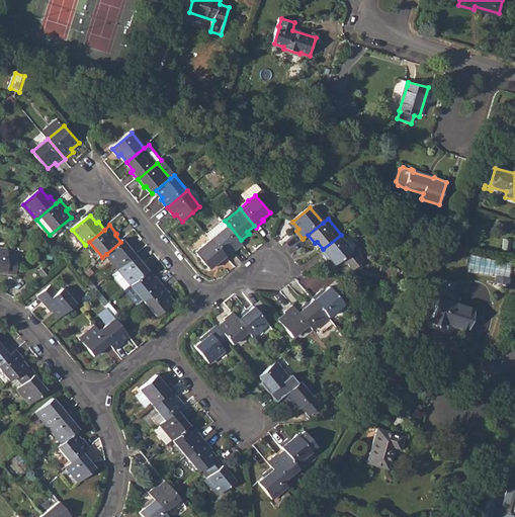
[(229,225),(212,238),(228,256),(235,250),(237,252),(245,245),(241,240),(229,225)]
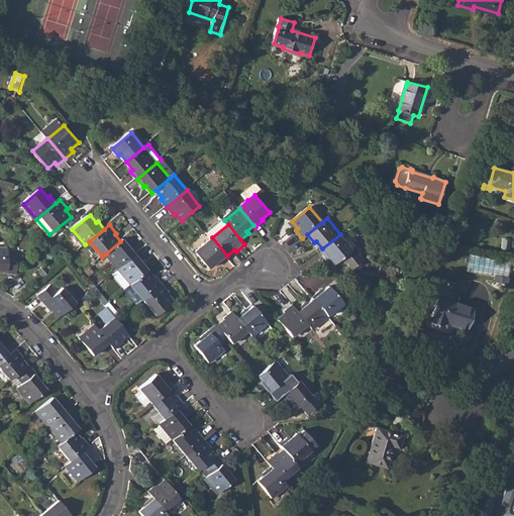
[(322,248),(320,249),(326,258),(328,256),(334,265),(342,258),(355,247),(357,246),(350,237),(345,241),(340,234),(322,248)]
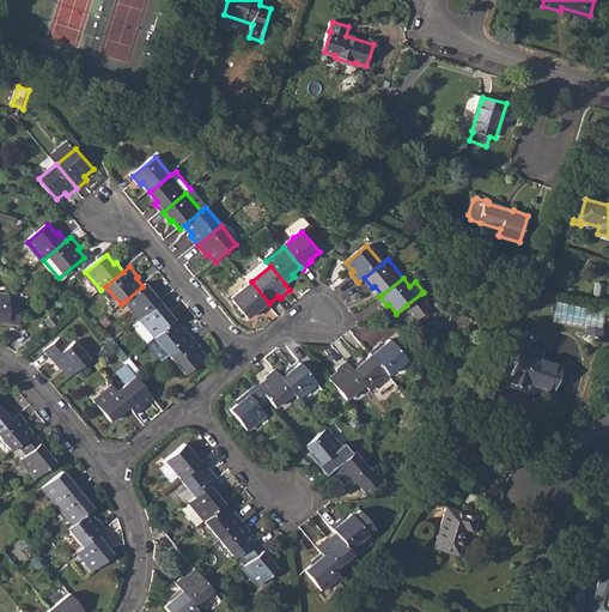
[(251,282),(233,297),(251,319),(260,311),(262,313),(272,306),(269,303),(251,282)]
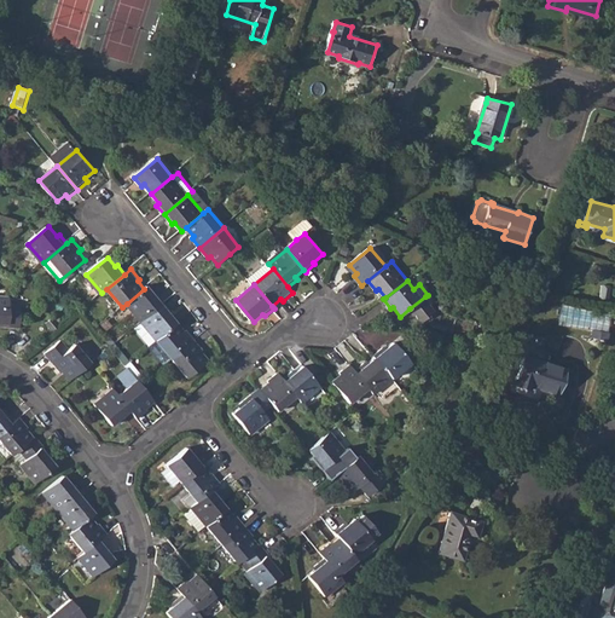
[(144,289),(127,304),(143,322),(166,302),(158,294),(156,295),(149,287),(144,289)]
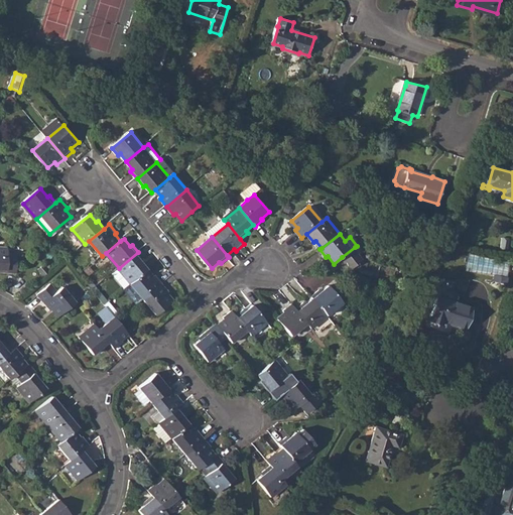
[(0,246),(0,272),(19,273),(20,255),(10,254),(10,247),(0,246)]
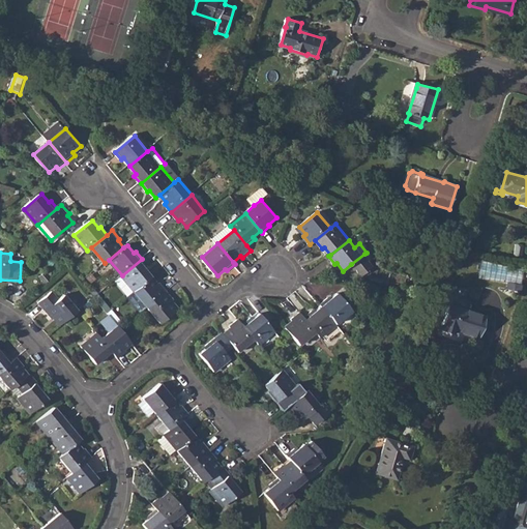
[(363,276),(376,267),(366,255),(354,264),(363,276)]
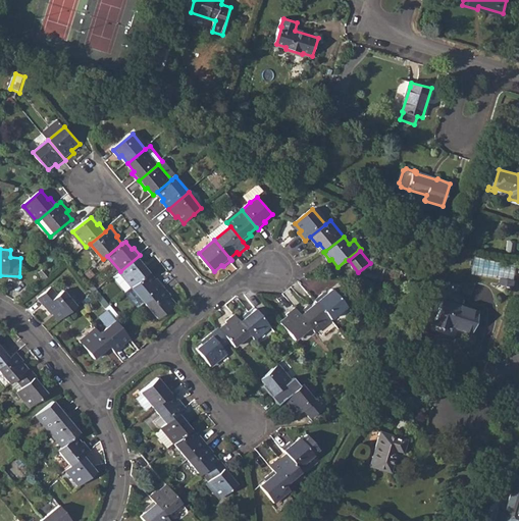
[(140,255),(120,271),(134,288),(151,272),(145,265),(147,263),(140,255)]
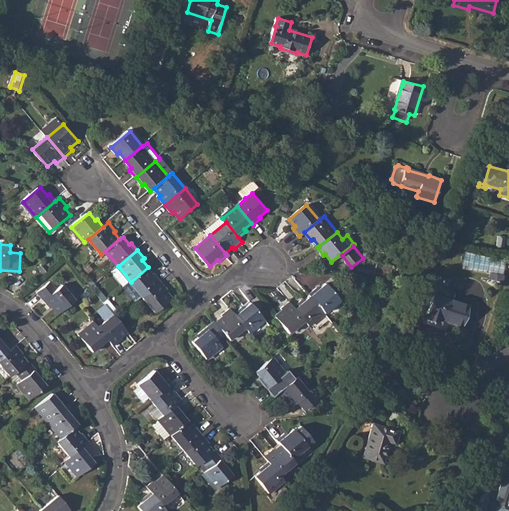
[(40,266),(47,273),(52,268),(46,261),(40,266)]
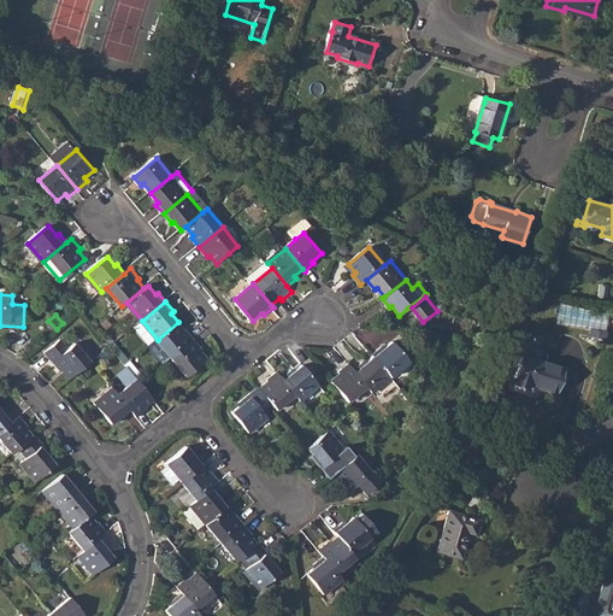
[(178,322),(158,340),(172,358),(196,339),(188,329),(186,330),(178,322)]
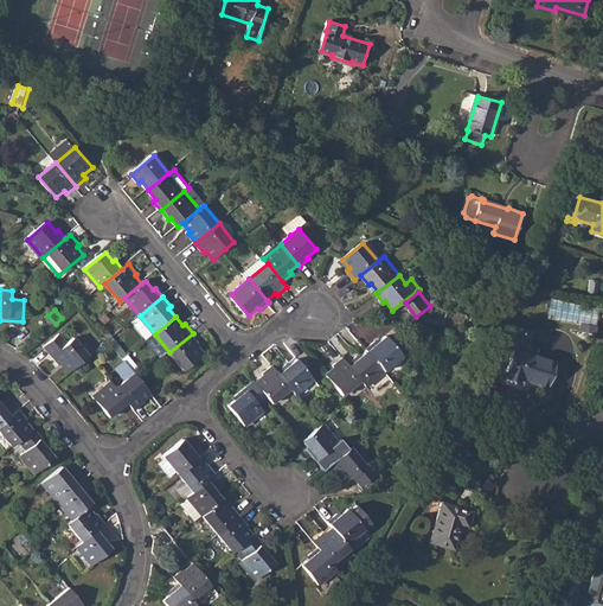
[(582,331),(597,335),(600,326),(588,324),(583,323),(582,326),(582,331)]
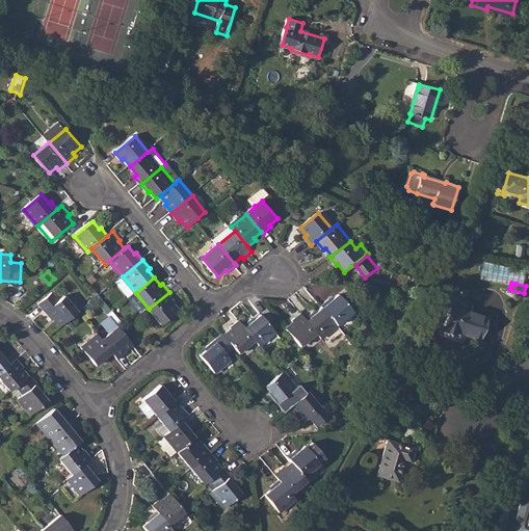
[(61,299),(55,292),(41,304),(54,321),(56,319),(62,326),(64,325),(80,312),(67,295),(61,299)]
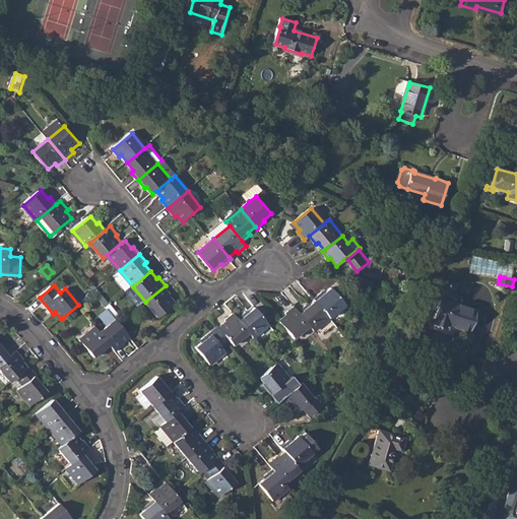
[(166,285),(145,302),(159,318),(177,303),(171,296),(173,294),(166,285)]
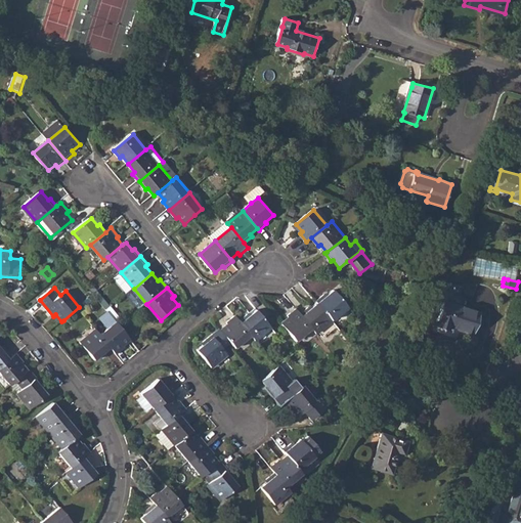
[(326,295),(317,301),(319,303),(335,320),(350,307),(335,291),(328,297),(326,295)]
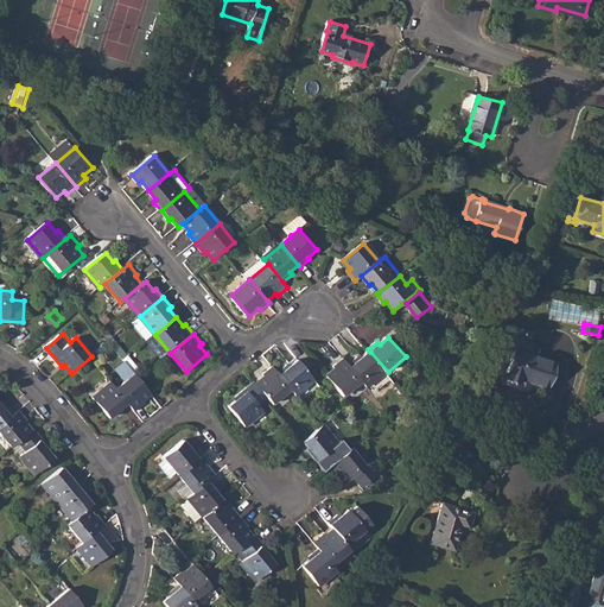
[(508,372),(506,379),(522,384),(523,379),(551,387),(558,364),(516,351),(509,372),(508,372)]
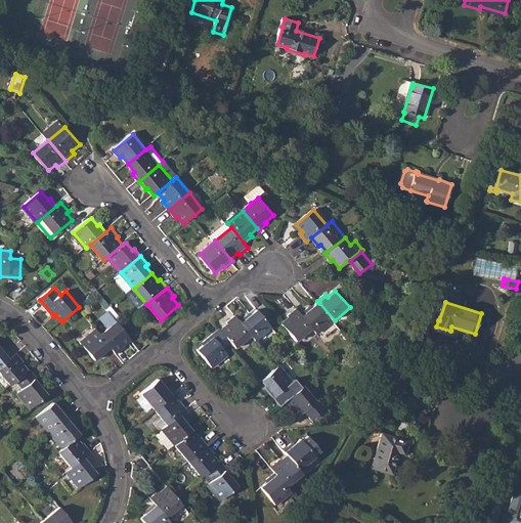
[(310,308),(302,314),(313,329),(318,334),(321,332),(328,338),(338,329),(333,322),(335,320),(319,303),(311,310),(310,308)]
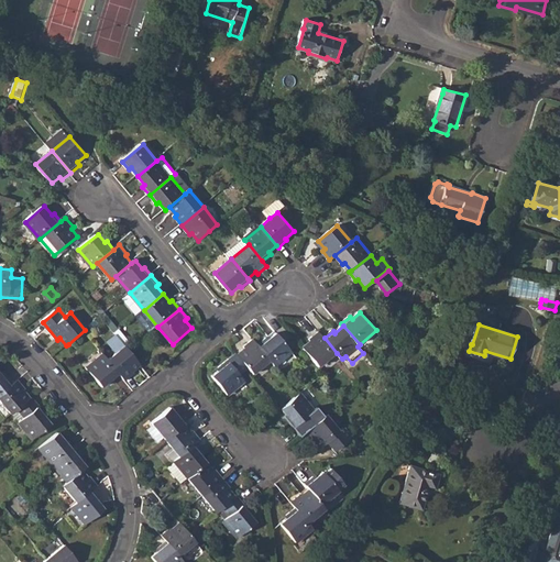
[(313,341),(305,348),(320,366),(337,353),(325,338),(319,332),(311,340),(313,341)]
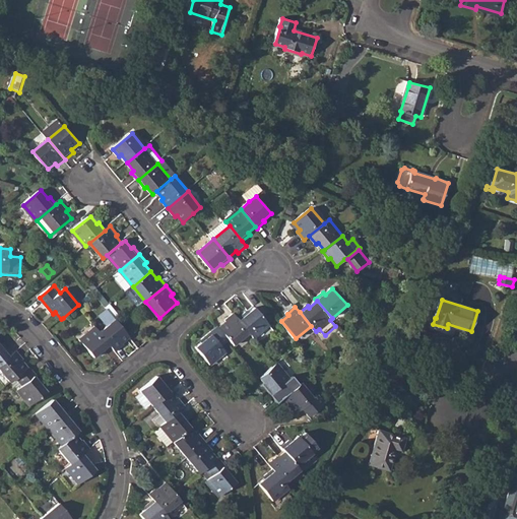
[(109,326),(102,332),(113,346),(118,352),(126,345),(125,343),(132,337),(120,323),(117,319),(108,308),(100,315),(109,326)]
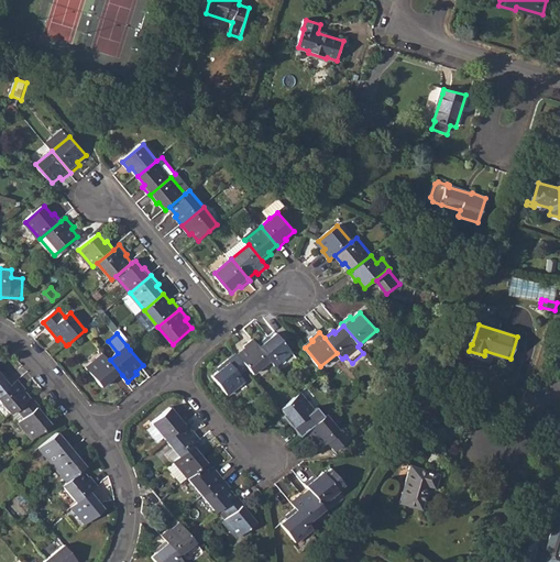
[(267,339),(260,345),(273,361),(277,366),(294,352),(278,334),(270,341),(267,339)]
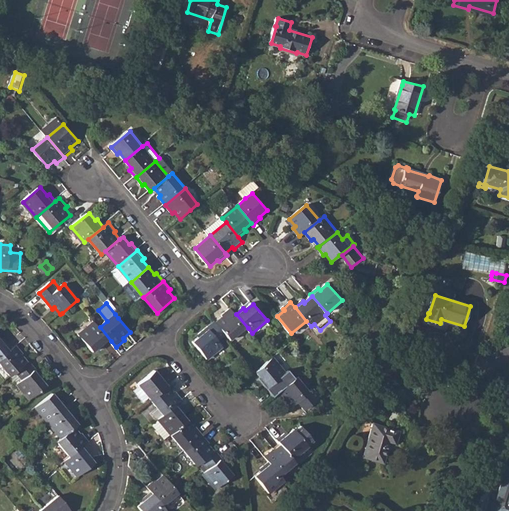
[(224,317),(218,323),(227,335),(232,341),(248,328),(236,314),(231,308),(223,315),(224,317)]
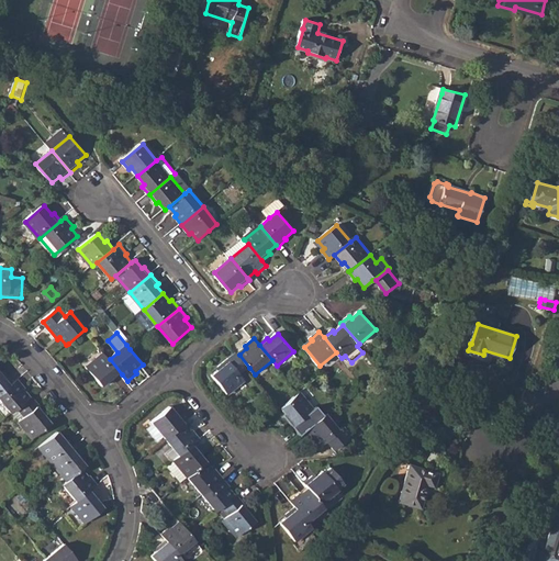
[(104,352),(88,367),(104,388),(112,381),(113,382),(122,374),(110,359),(104,352)]
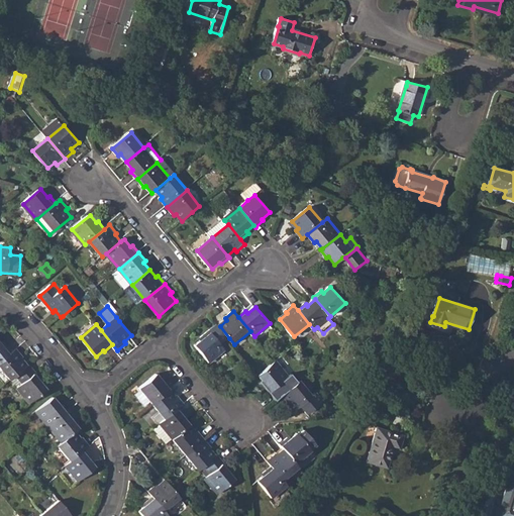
[(203,338),(196,344),(210,363),(226,349),(222,344),(229,338),(220,326),(218,324),(202,337),(203,338)]
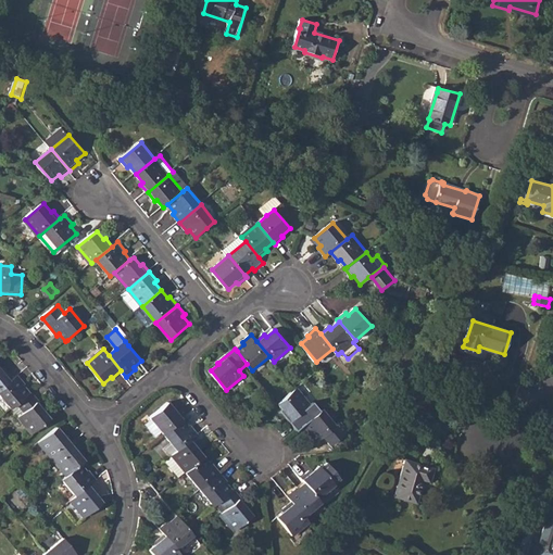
[(0,391),(14,379),(8,371),(7,373),(0,365),(0,391)]
